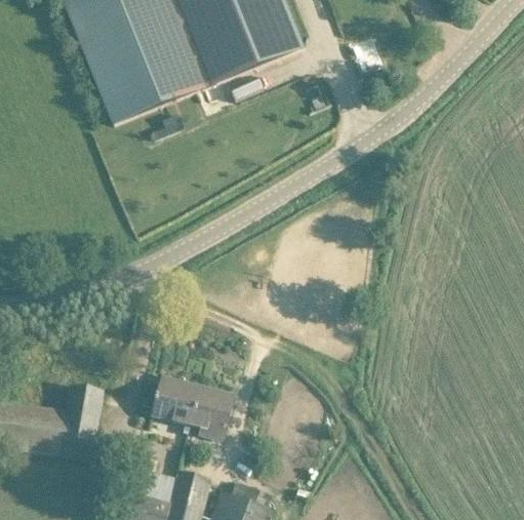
[(62,0),(113,124),(306,46),(286,0),(62,0)]
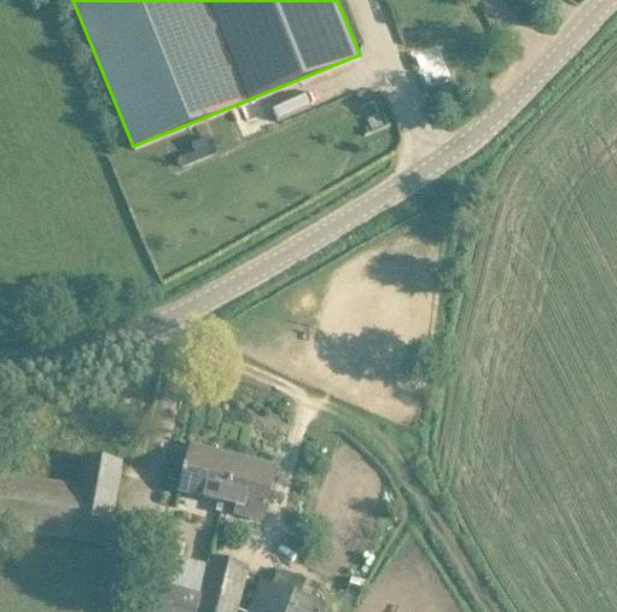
[(525,0),(537,11),(547,0),(525,0)]
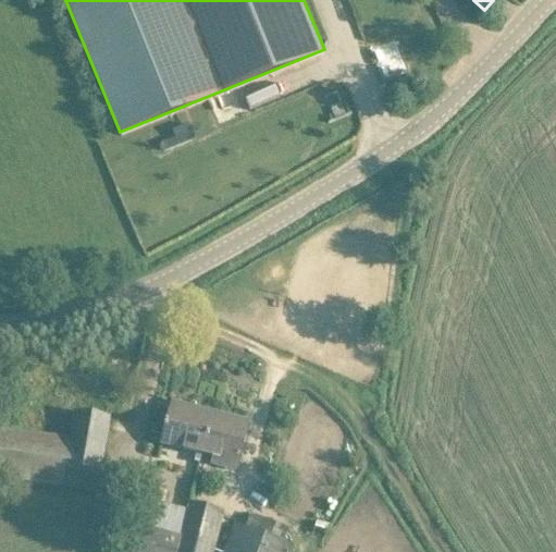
[(172,404),(167,426),(163,440),(198,449),(196,458),(200,460),(211,415),(172,404)]
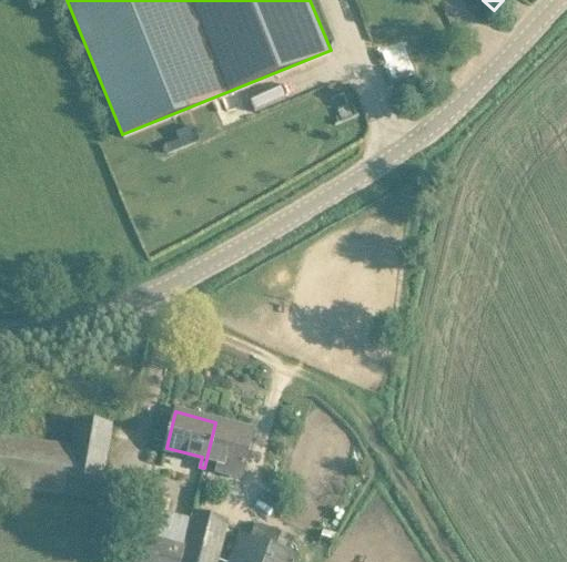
[(0,482),(66,490),(100,496),(112,421),(77,415),(72,441),(0,432),(0,482)]
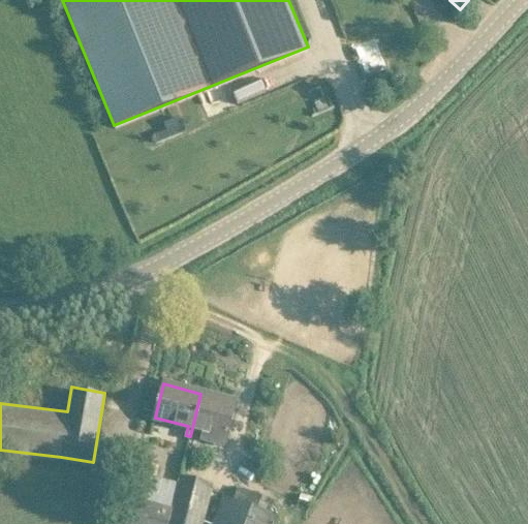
[(200,394),(190,436),(191,436),(193,428),(205,431),(203,436),(225,441),(237,397),(202,389),(200,394)]
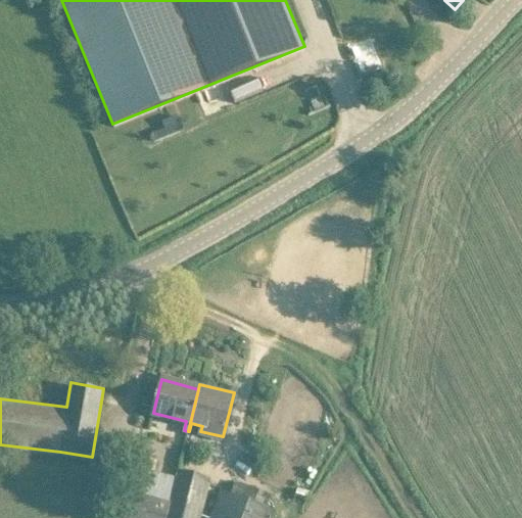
[(129,450),(110,517),(164,517),(173,491),(145,484),(153,457),(129,450)]
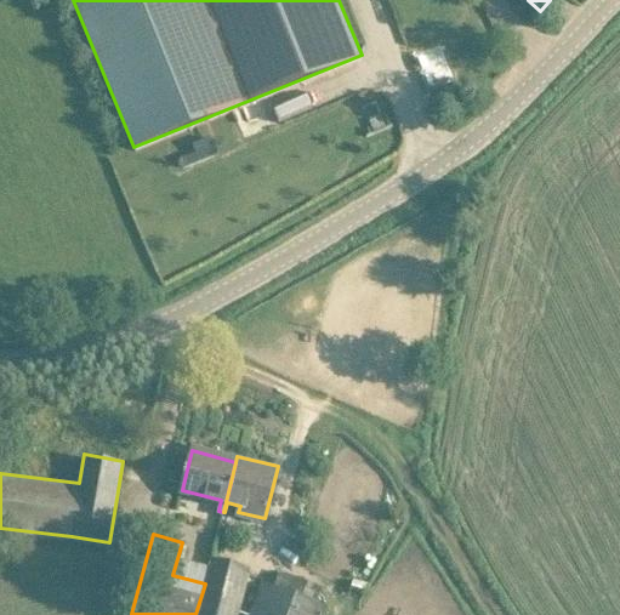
[(211,557),(205,584),(195,614),(238,614),(250,568),(211,557)]
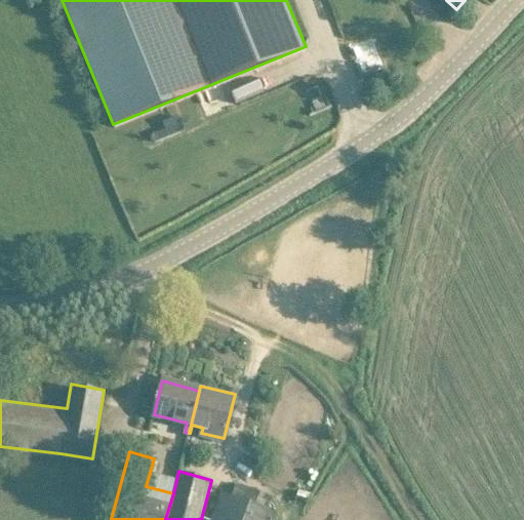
[(224,490),(216,510),(212,519),(273,519),(277,510),(224,490)]
